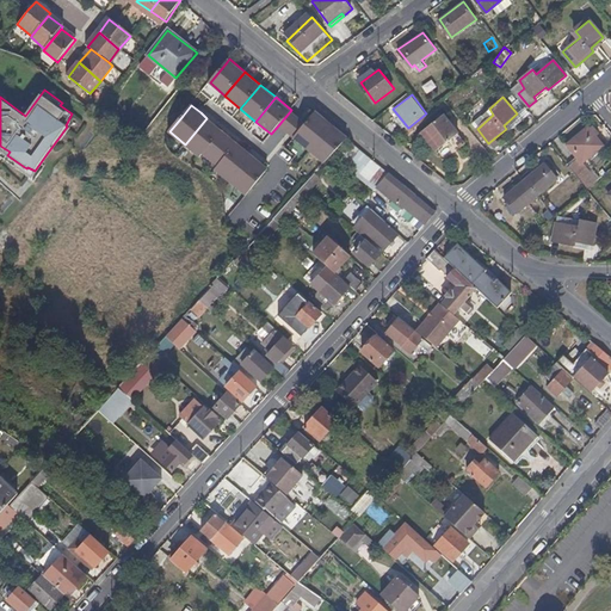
[(477,129),(493,115),(489,109),(471,123),(477,129)]
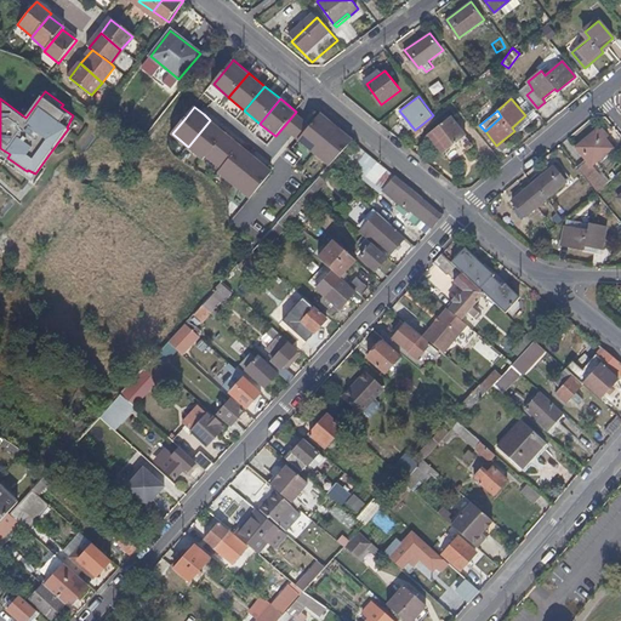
[(517,135),(537,117),(531,110),(525,115),(512,127),(514,131),(517,135)]
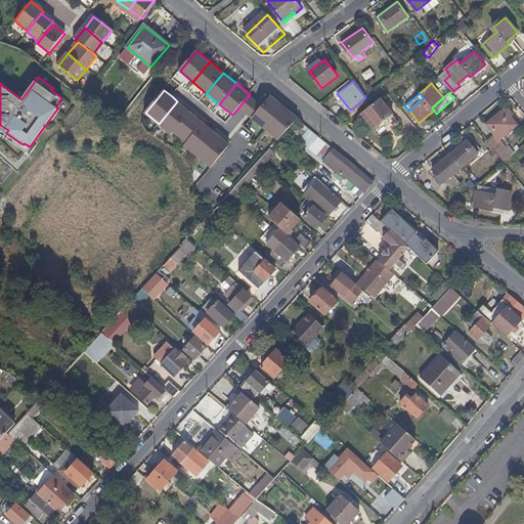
[(263,104),(250,94),(239,106),(253,118),(263,104)]
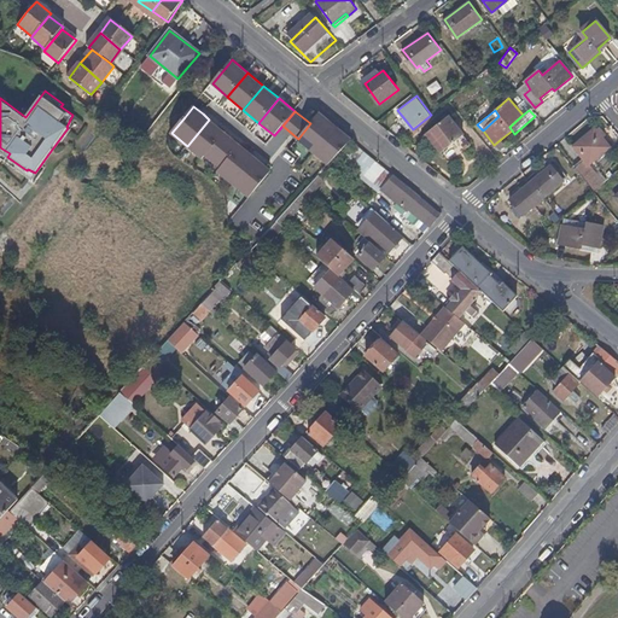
[(313,153),(336,126),(319,112),(310,123),(298,139),(313,153)]
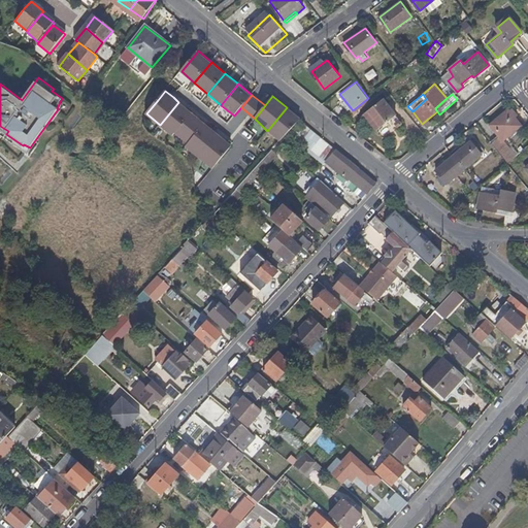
[(376,130),(395,114),(382,98),(363,113),(376,130)]
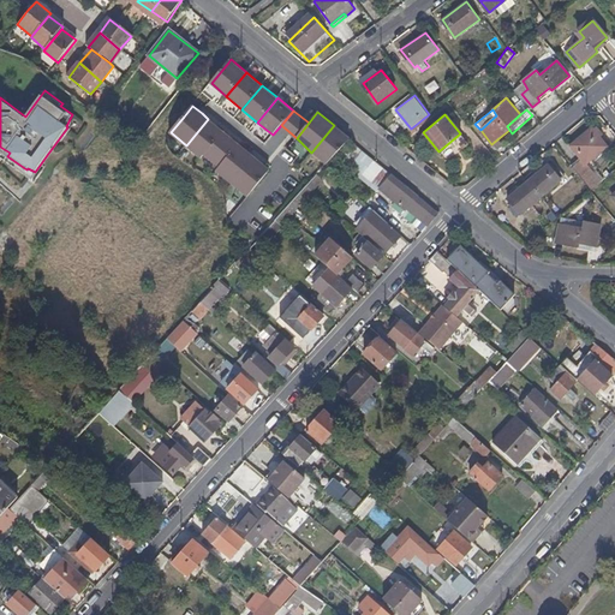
[(204,155),(224,131),(208,119),(186,145),(202,157),(204,155)]
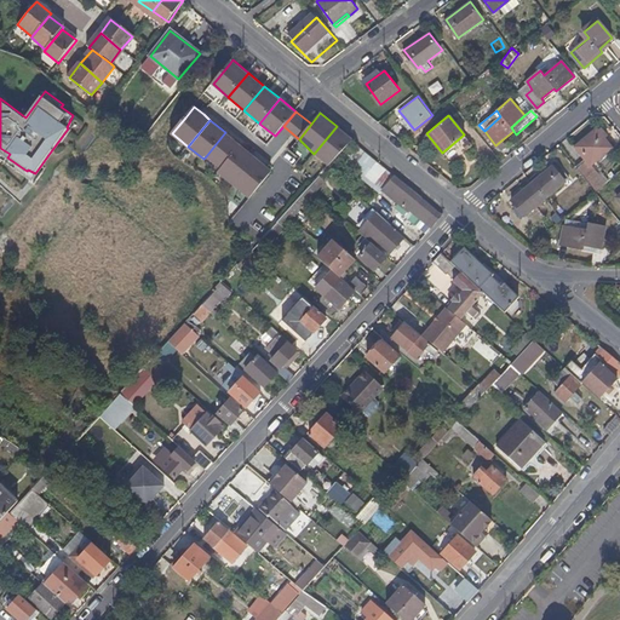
[(340,156),(354,141),(337,126),(314,154),(329,167),(340,156)]
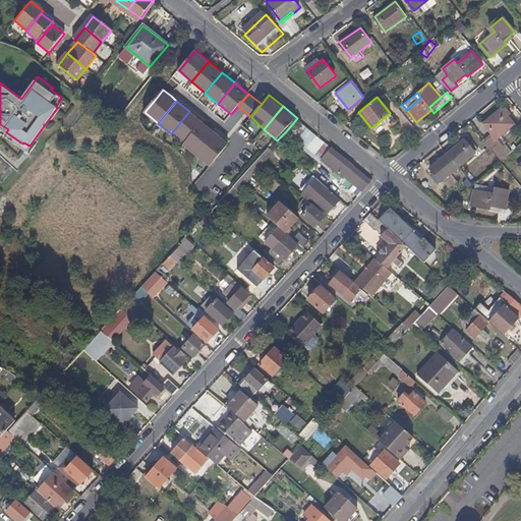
[(515,124),(502,108),(483,123),(491,133),(483,140),(501,161),(509,154),(498,139),(515,124)]
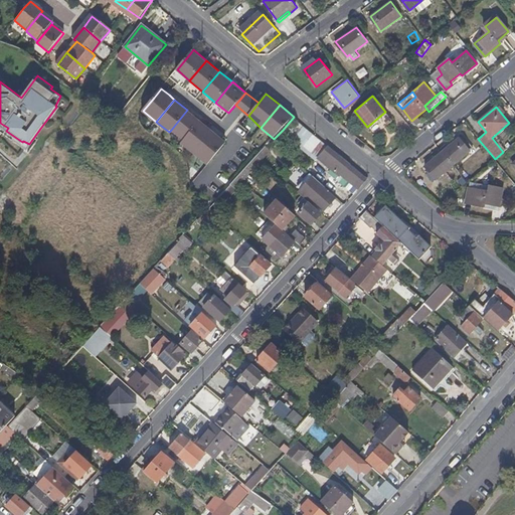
[(184,140),(200,121),(187,110),(171,130),(184,140)]
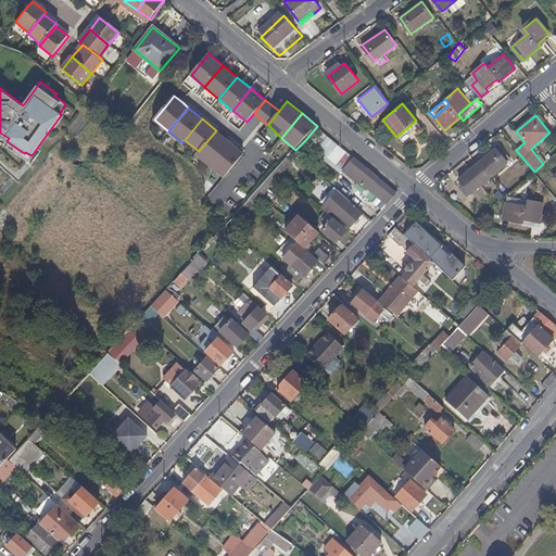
[(447,135),(454,129),(451,125),(444,130),(447,135)]
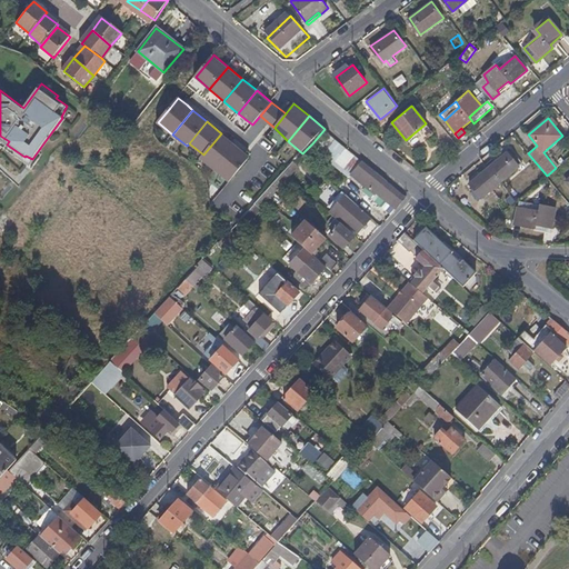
[(363,161),(341,142),(325,129),(312,143),(349,173),(350,172),(351,173),(363,161)]
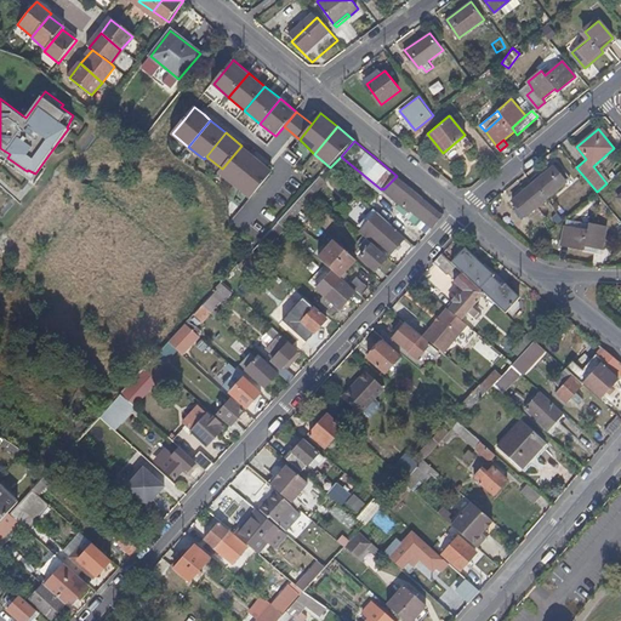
[(235,186),(257,159),(241,146),(222,169),(220,172),(235,186)]
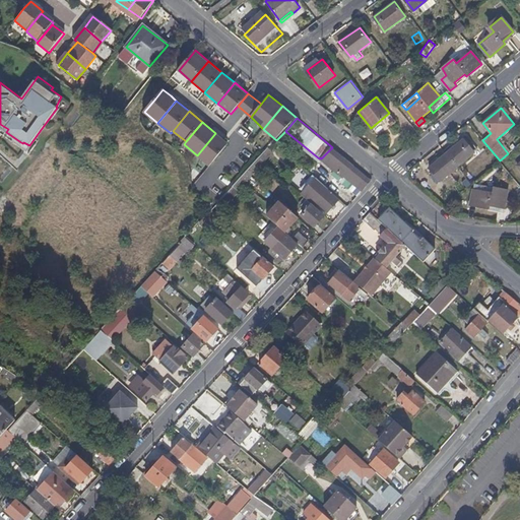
[(210,166),(229,143),(215,133),(197,155),(210,166)]
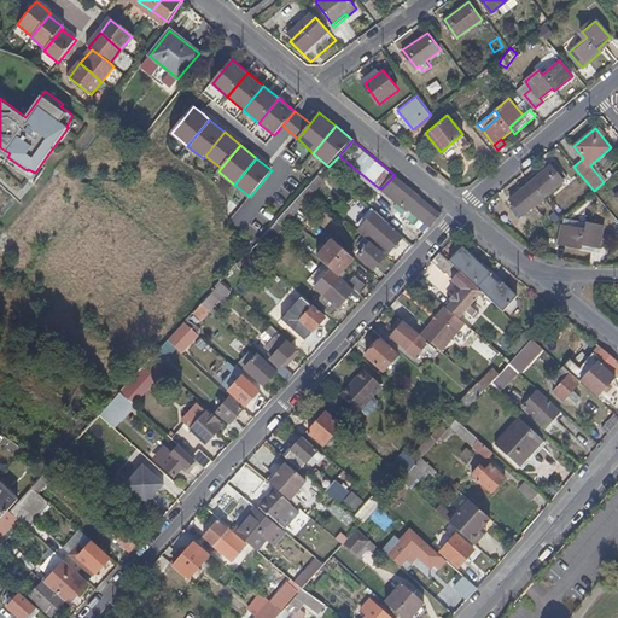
[(543,198),(564,181),(551,165),(530,182),(543,198)]
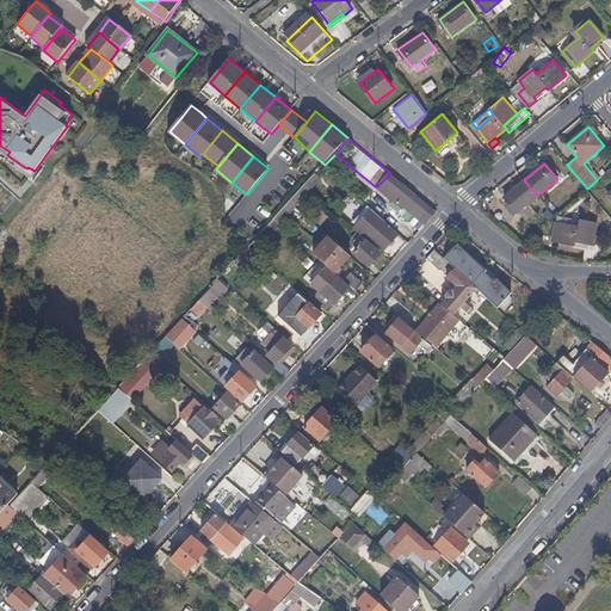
[(310,190),(327,172),(322,167),(310,180),(306,185),(310,190)]
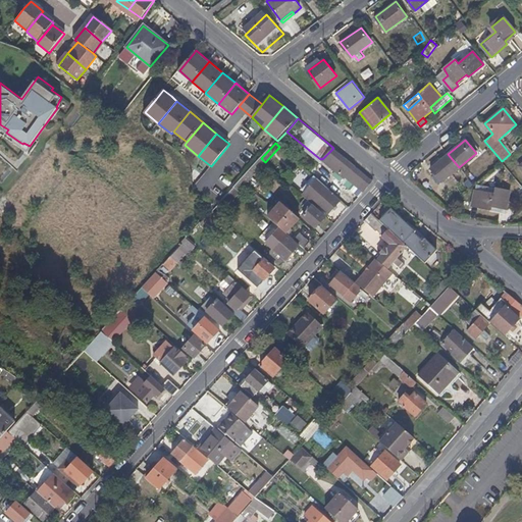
[(371,178),(354,164),(333,148),(322,159),(337,171),(345,177),(347,174),(355,181),(357,179),(367,189),(372,183),(373,180),(371,178)]
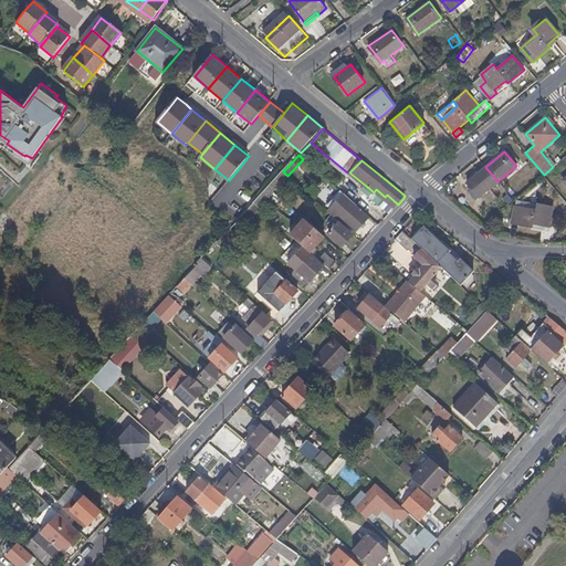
[(498,181),(485,167),(468,182),(479,197),(498,181)]
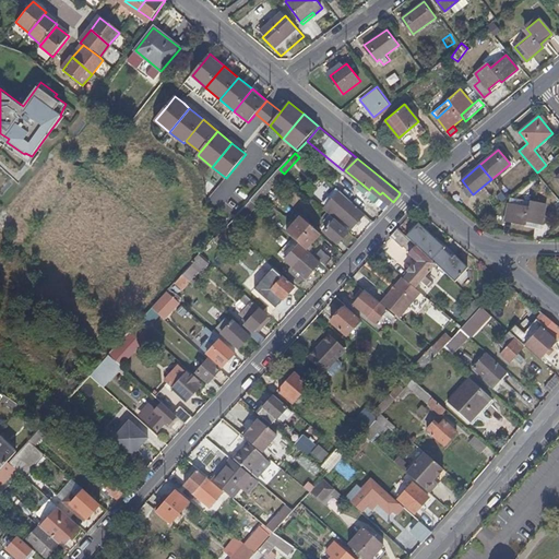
[(270,190),(285,175),(284,174),(280,169),(264,186),(270,190)]
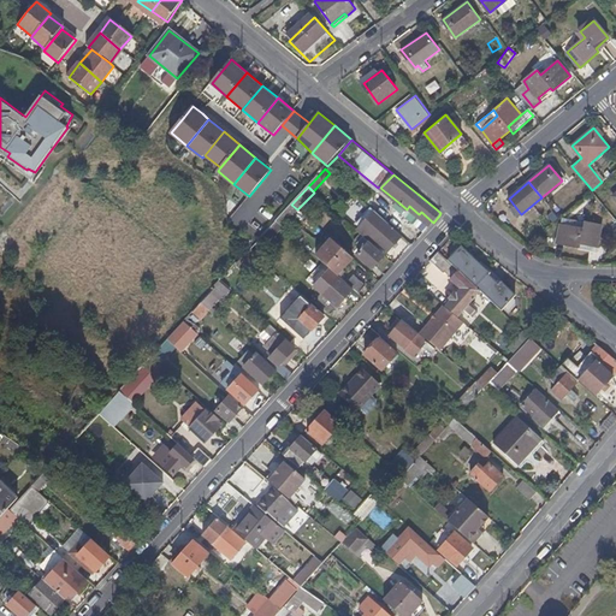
[(284,227),(298,211),(297,209),(291,205),(276,221),(284,227)]
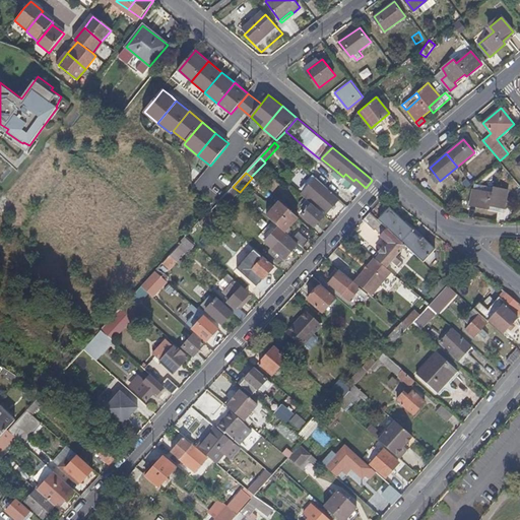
[(360,194),(366,188),(355,179),(353,181),(345,174),(343,177),(342,179),(360,194)]
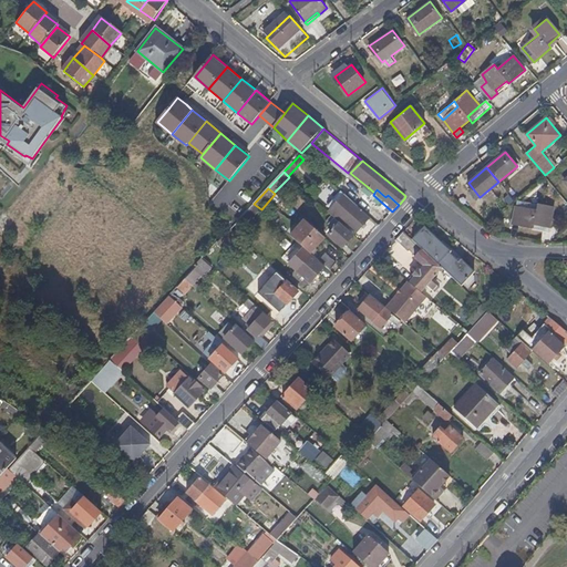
[(370,217),(344,195),(331,210),(357,233),(370,217)]
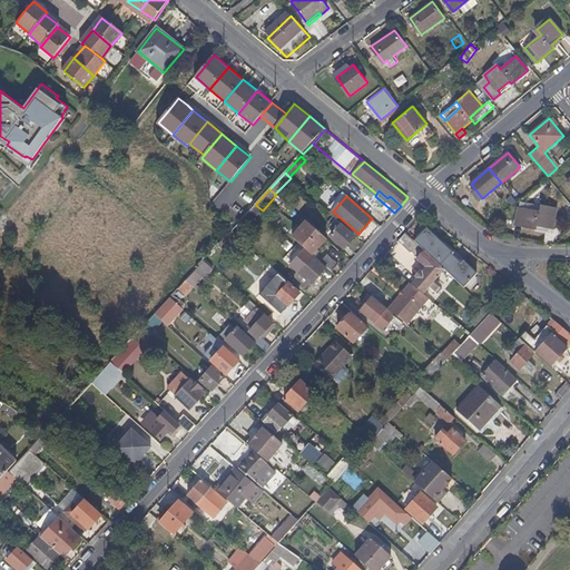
[(263,219),(267,215),(263,210),(255,205),(241,220),(251,229),(261,218),(263,219)]
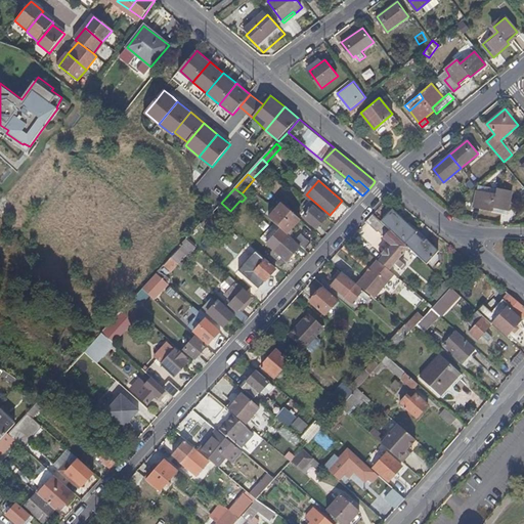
[(508,209),(511,191),(496,189),(495,194),(477,191),(474,207),(493,210),(493,206),(508,209)]
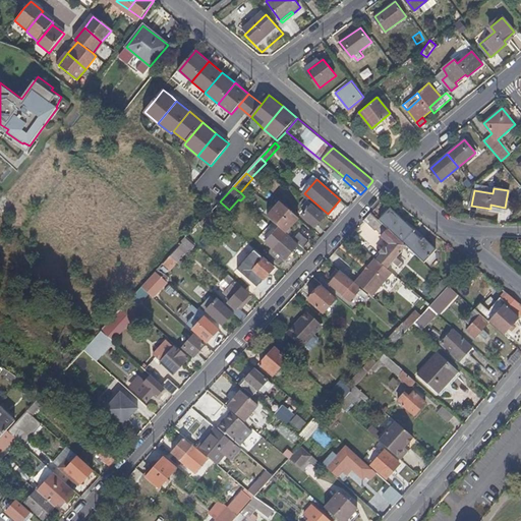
[(314,227),(323,217),(310,206),(312,205),(304,197),(299,204),(305,209),(300,215),(314,227)]
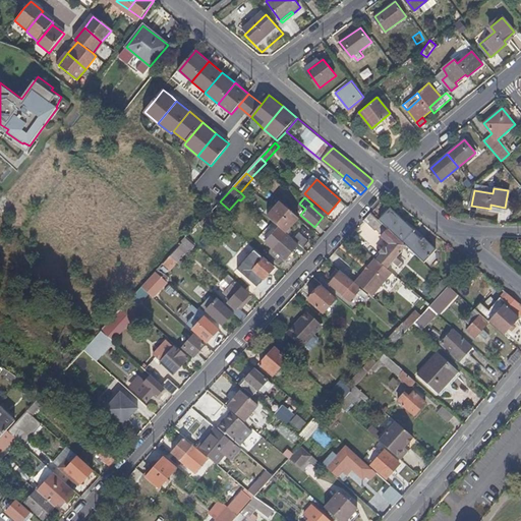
[(222,218),(229,210),(220,201),(218,204),(214,208),(213,210),(222,218)]
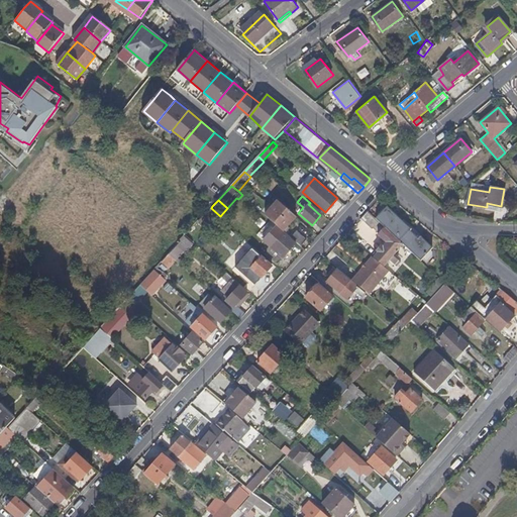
[(296,216),(278,200),(265,214),(284,231),(296,216)]
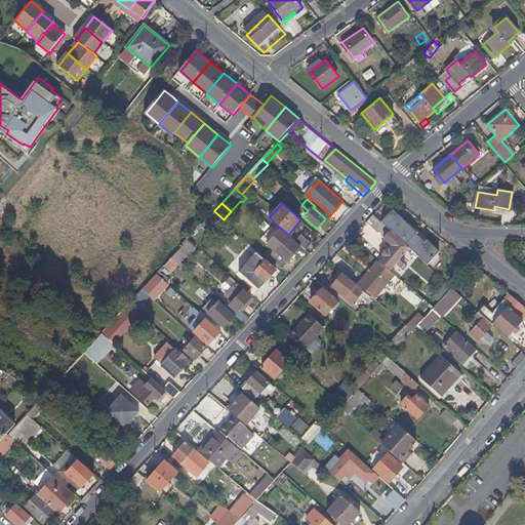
[(509,215),(509,209),(494,206),(494,210),(493,212),(509,215)]
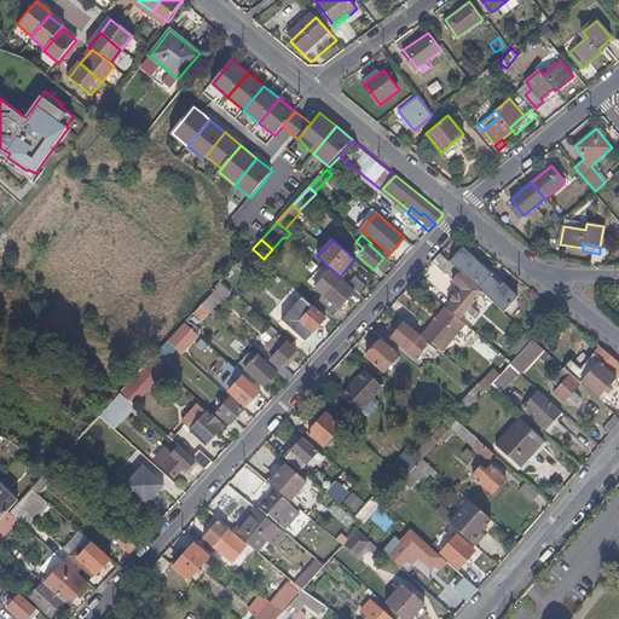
[(518,298),(505,287),(505,284),(504,282),(503,282),(502,283),(493,275),(491,273),(489,273),(485,272),(482,270),(480,267),(479,266),(481,262),(464,247),(451,261),(470,281),(482,291),(503,312),(518,298)]
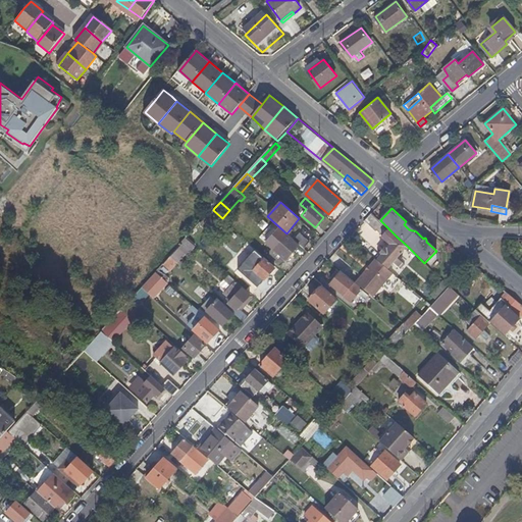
[(397,258),(407,246),(397,237),(380,220),(371,212),(365,220),(376,231),(378,230),(383,235),(382,237),(388,242),(392,245),(387,251),(384,248),(380,253),(382,255),(378,259),(388,268),(392,263),(400,270),(404,265),(397,258)]
